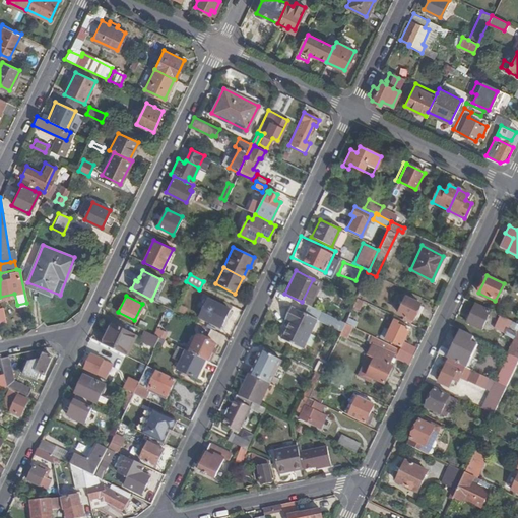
[(355,298),(343,322),(348,325),(361,300),(355,298)]
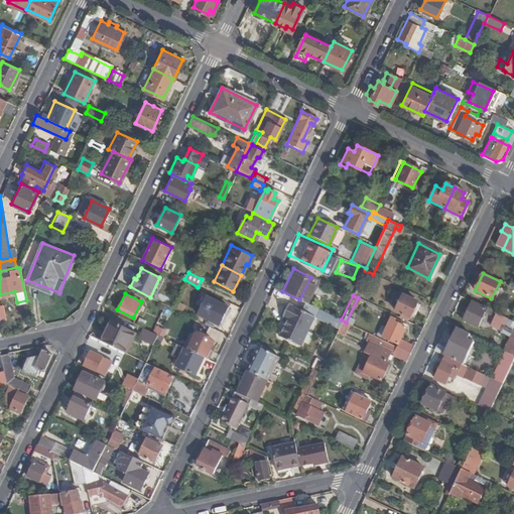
[(408,317),(416,302),(401,295),(394,310),(408,317)]
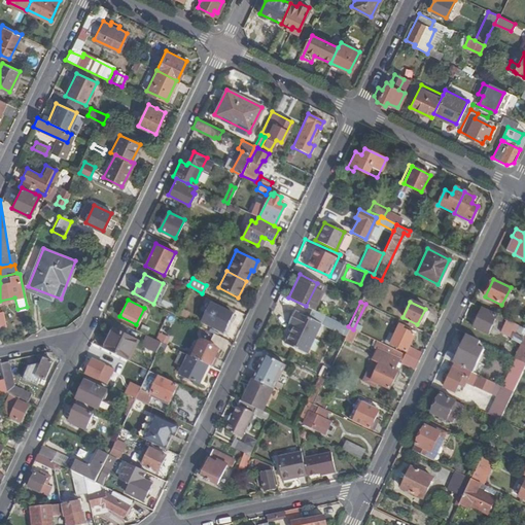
[(222,331),(232,313),(209,303),(201,320),(222,331)]
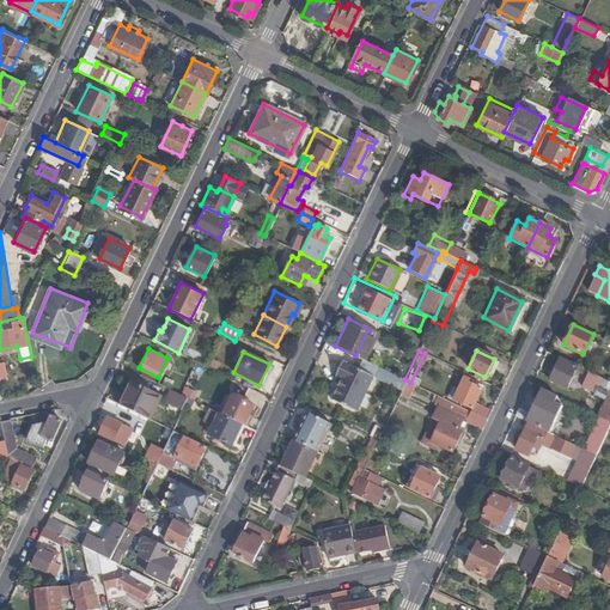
[(353,410),(376,366),(355,355),(351,365),(339,360),(333,373),(337,376),(327,397),(353,410)]
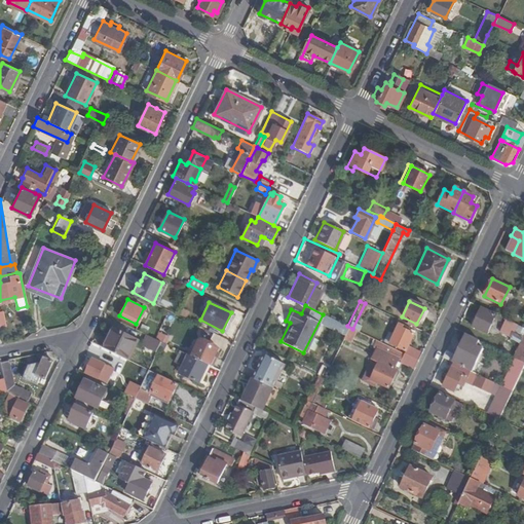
[(523,327),(480,306),(471,325),(484,332),(492,316),(502,322),(498,331),(506,334),(503,338),(502,337),(497,348),(523,362),(523,327)]
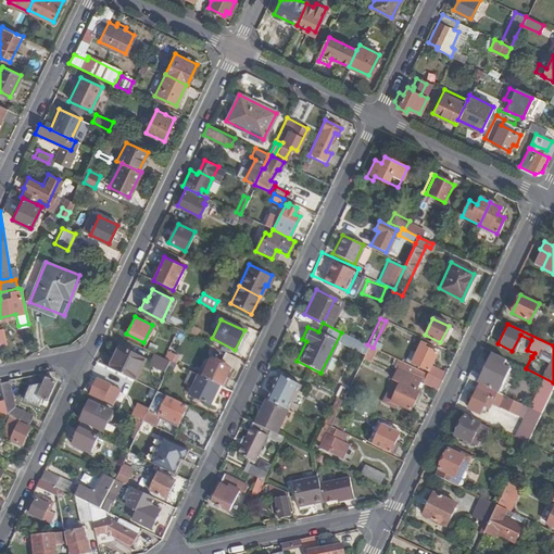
[(426,373),(440,380),(443,374),(435,369),(433,369),(429,367),(437,352),(425,347),(425,344),(420,342),(410,363),(427,370),(426,373)]
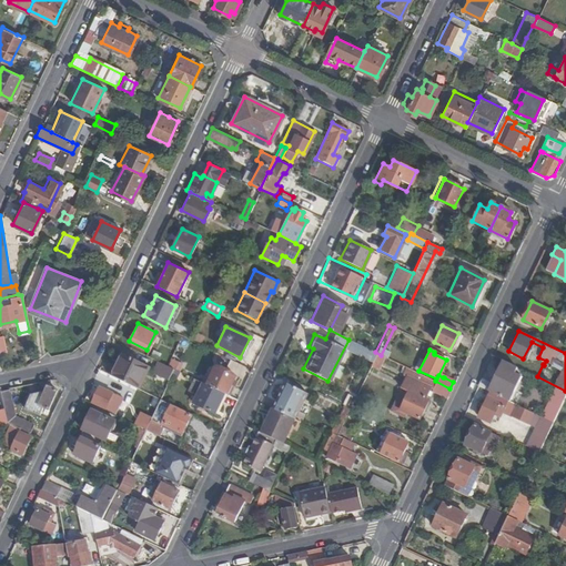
[(110,375),(135,387),(145,364),(121,353),(110,375)]
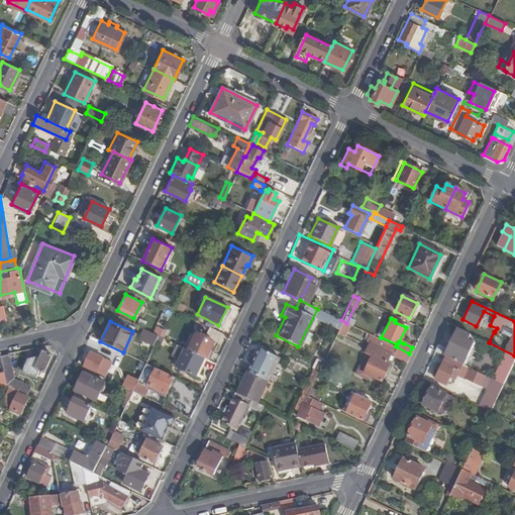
[(152,343),(157,335),(150,331),(144,328),(140,337),(152,343)]
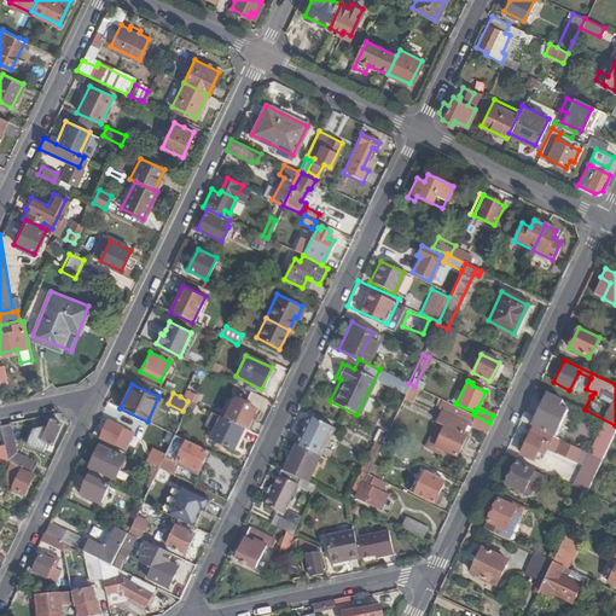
[(536,417),(523,410),(519,419),(533,425),(553,435),(569,402),(547,393),(536,417)]
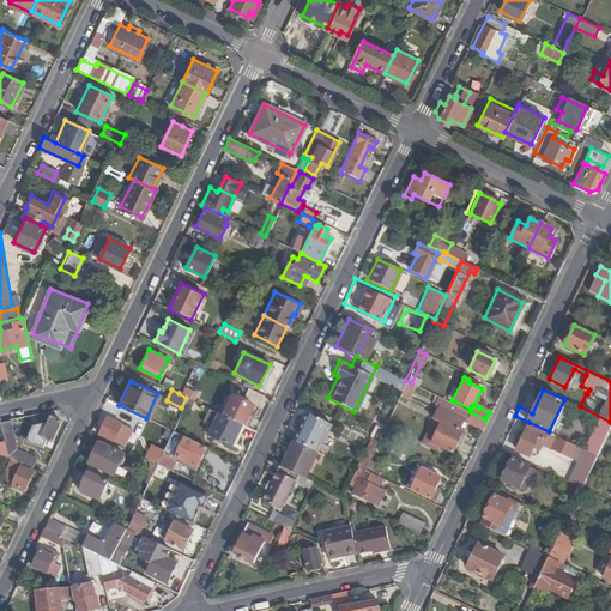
[(241,424),(243,425),(253,406),(231,395),(223,415),(241,424)]
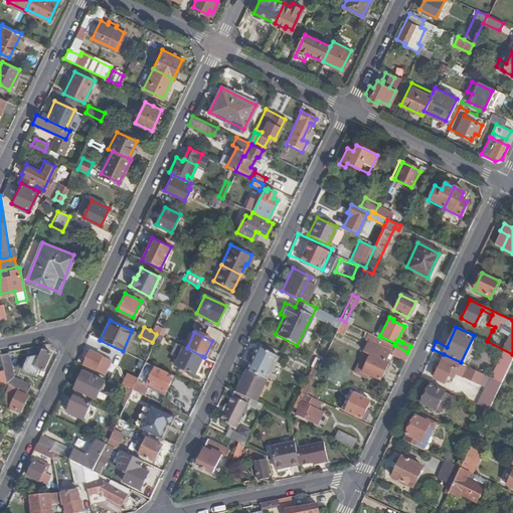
[(385,360),(393,345),(366,332),(363,340),(366,341),(362,351),(370,354),(361,371),(366,372),(379,379),(387,361),(385,360)]
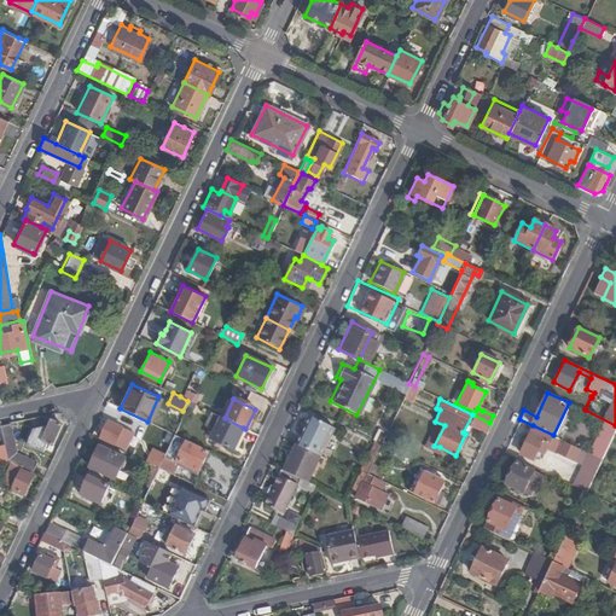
[(307,414),(292,443),(295,445),(318,455),(321,446),(313,441),(321,423),(307,414)]
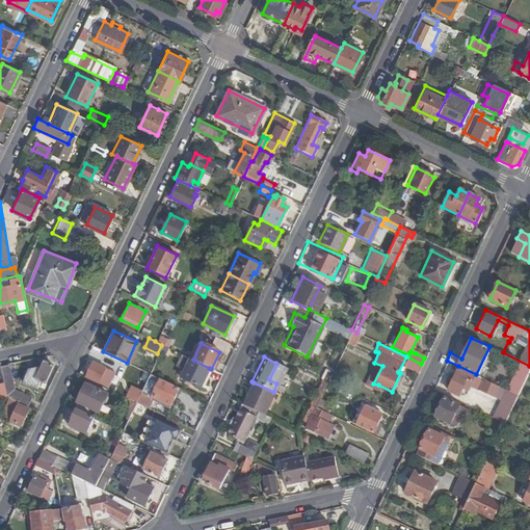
[(404,365),(417,372),(421,364),(407,356),(404,365)]
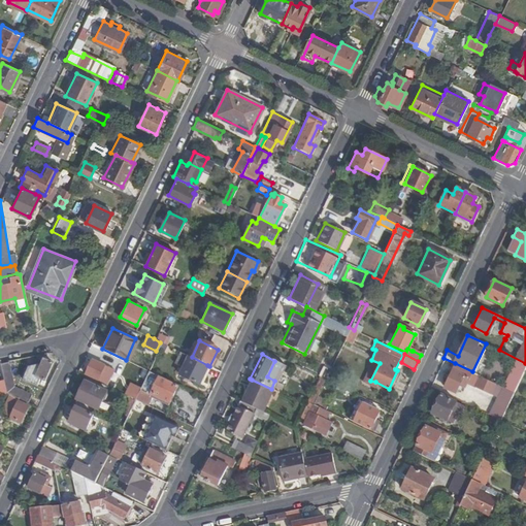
[(207,365),(192,357),(187,355),(177,373),(197,384),(207,365)]
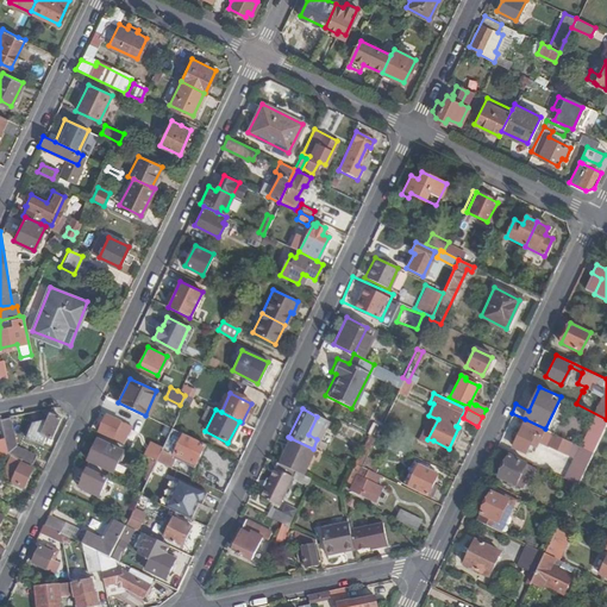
[(48,439),(58,418),(49,413),(47,418),(32,421),(25,436),(42,443),(44,437),(48,439)]
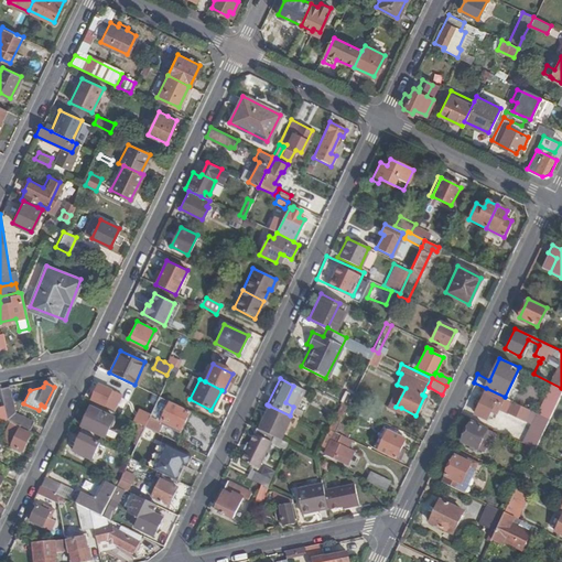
[(111,407),(118,392),(99,382),(92,398),(111,407)]
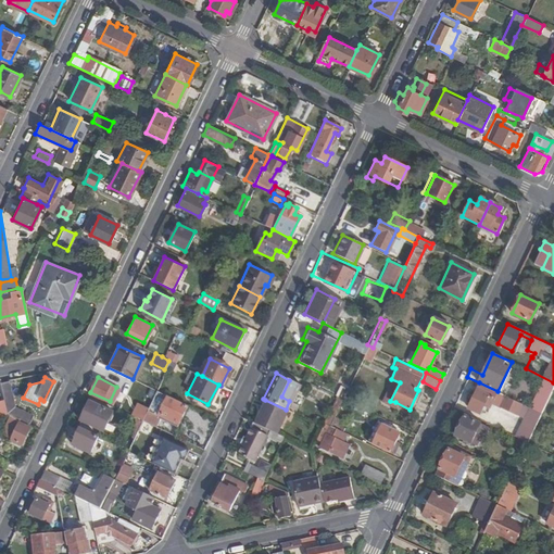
[(392,407),(395,402),(390,401),(400,382),(391,379),(380,402),(392,407)]
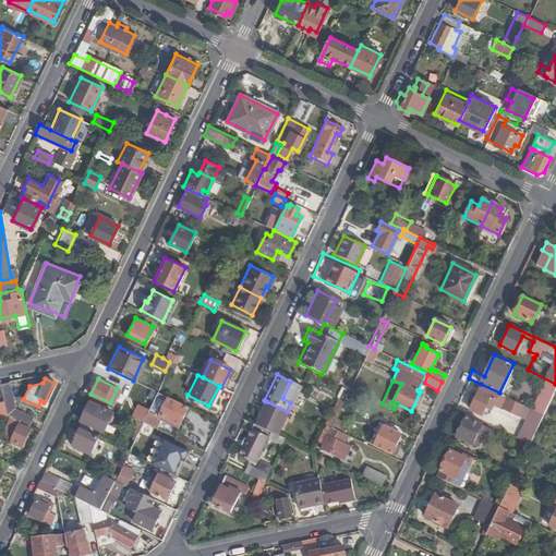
[(8,384),(0,385),(0,389),(7,413),(11,417),(27,424),(32,417),(13,408),(8,384)]
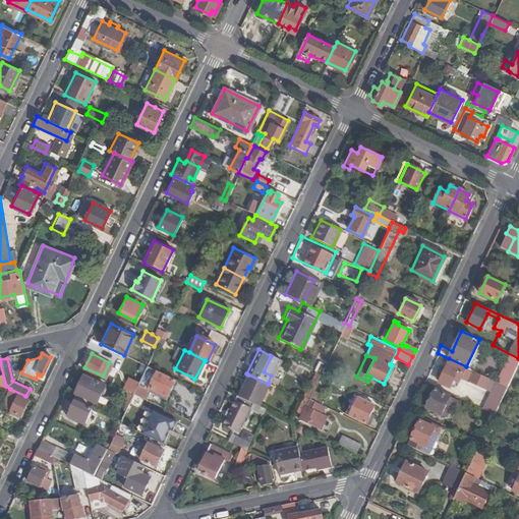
[(493,380),(482,375),(466,366),(449,358),(438,382),(448,387),(451,380),(485,396),(493,380)]
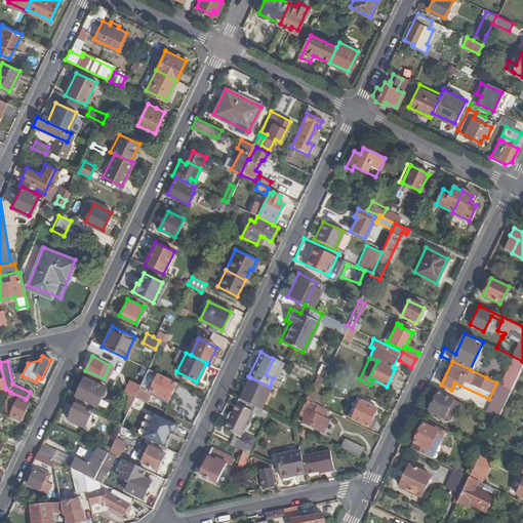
[(167,400),(176,383),(148,368),(134,396),(146,402),(150,394),(156,397),(158,395),(167,400)]
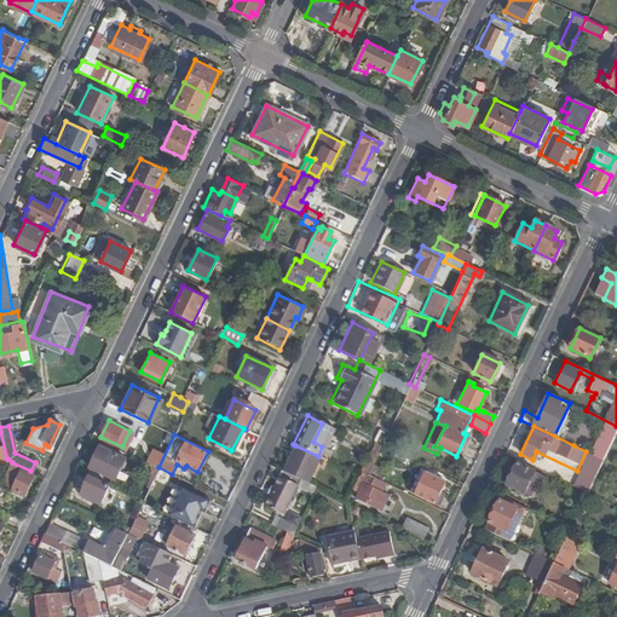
[(374,457),(380,443),(375,440),(368,455),(374,457)]
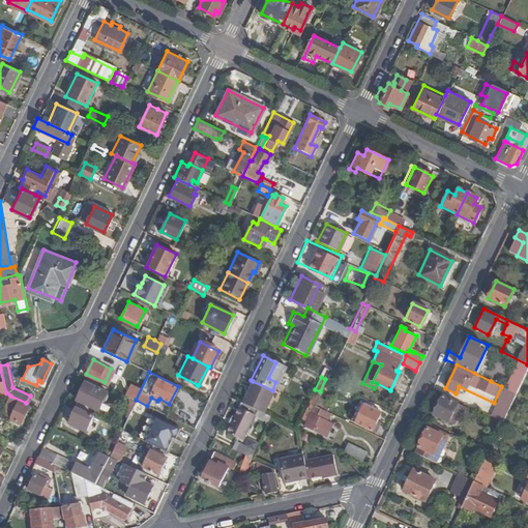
[(97,410),(107,391),(85,381),(76,400),(97,410)]
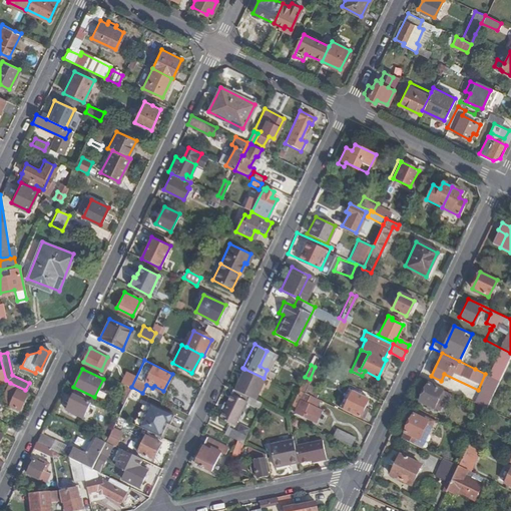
[(254,399),(265,378),(264,378),(244,369),(234,389),(246,396),(254,399)]
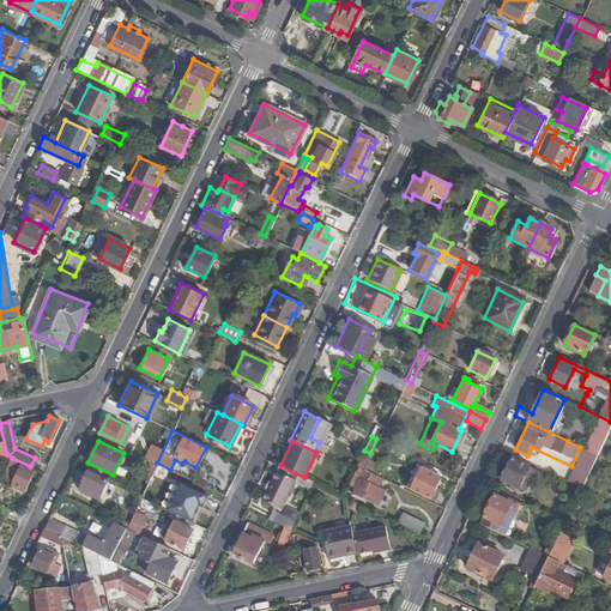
[(580,488),(580,487),(594,457),(596,453),(580,447),(564,481),(580,488)]
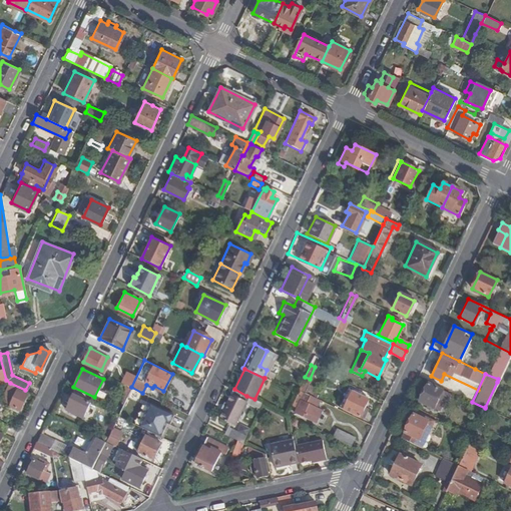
[(19,410),(28,392),(25,390),(10,383),(1,401),(19,410)]
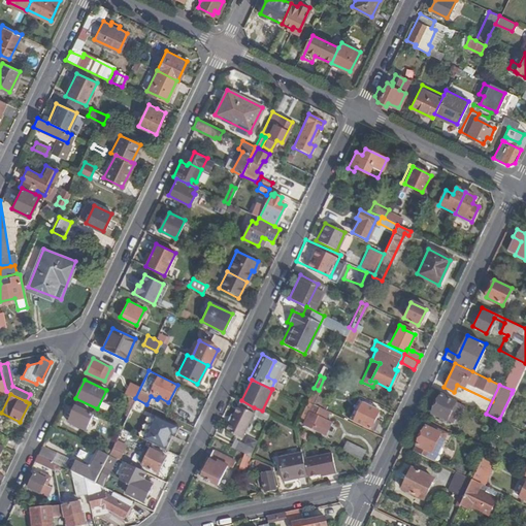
[(457,417),(462,405),(440,394),(431,413),(445,420),(448,414),(457,417)]
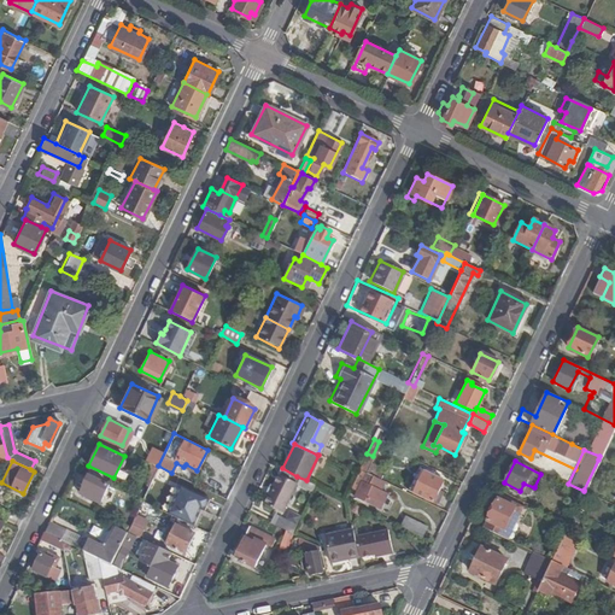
[(148,485),(158,466),(153,463),(150,472),(152,473),(146,484),(148,485)]
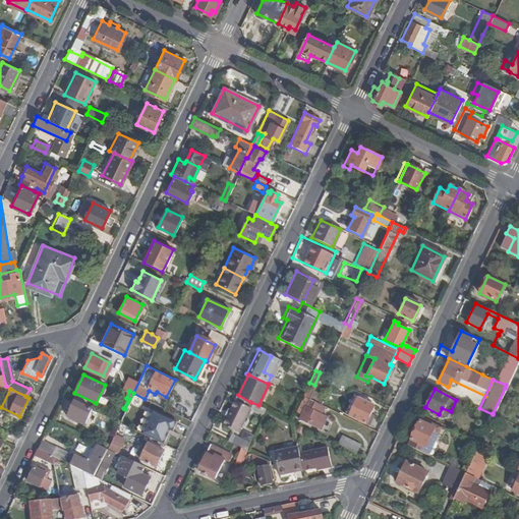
[(100,395),(98,399),(105,403),(107,398),(100,395)]
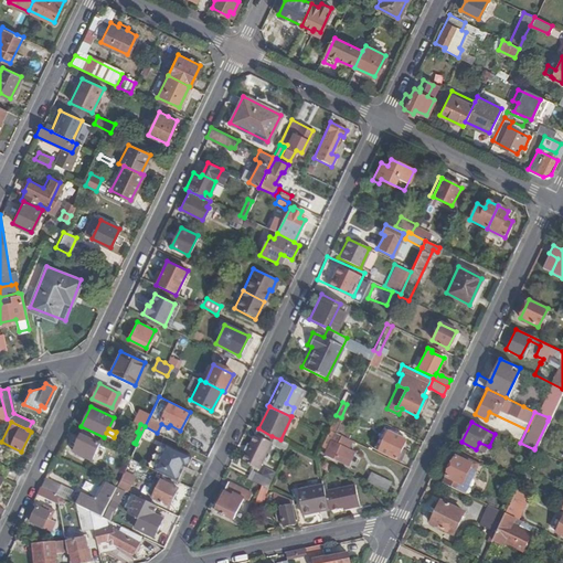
[(258,428),(256,428),(250,442),(247,447),(242,459),(256,467),(272,436),(258,428)]
